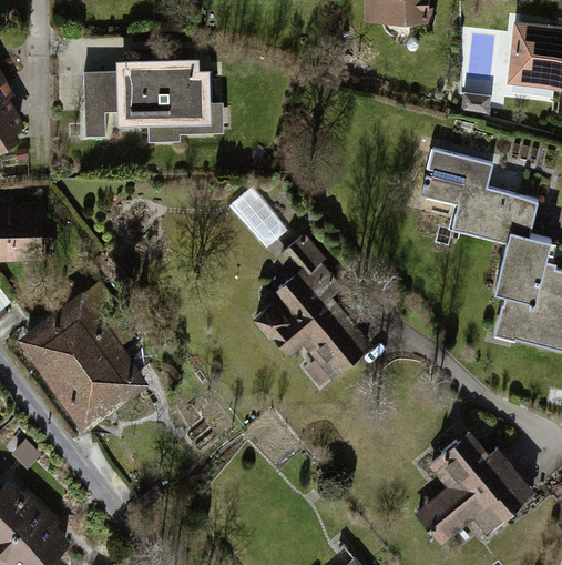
[(370,0),(371,24),(430,23),(430,0),(370,0)]
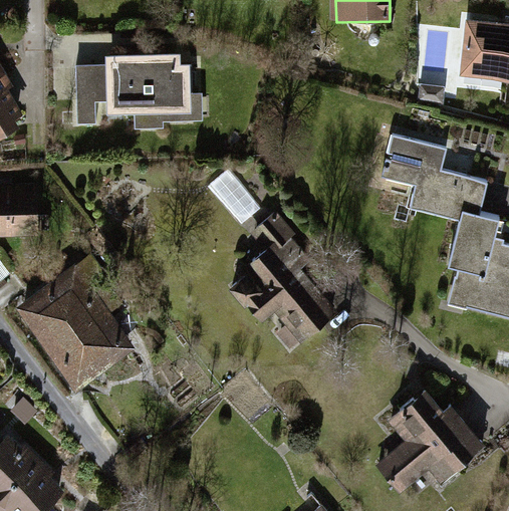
[(508,24),(465,20),(460,72),(508,77),(508,24)]
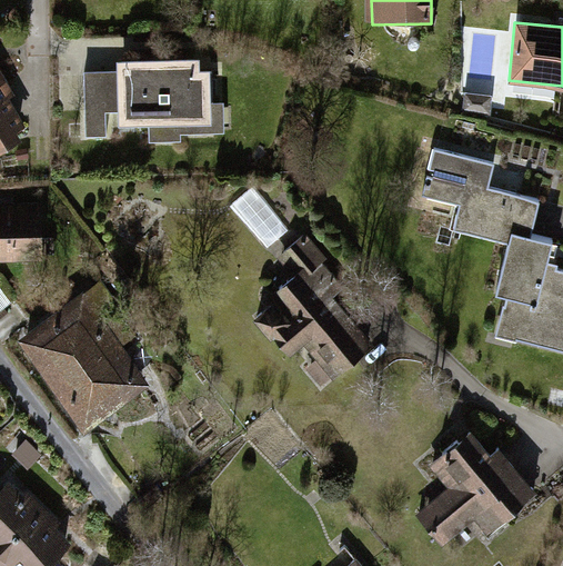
[(114,75),(79,76),(81,139),(107,139),(106,112),(118,112),(119,125),(147,123),(148,147),(181,145),(181,135),(224,133),(223,103),(213,103),(212,71),(199,71),(199,59),(114,61),(114,75)]
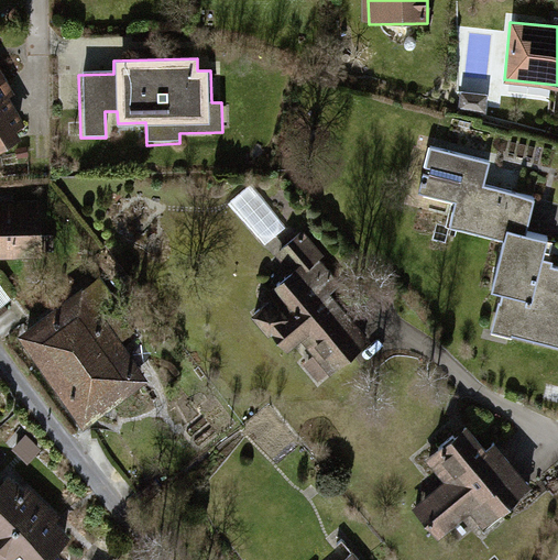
[(0,149),(26,133),(6,100),(14,95),(0,72),(0,149)]
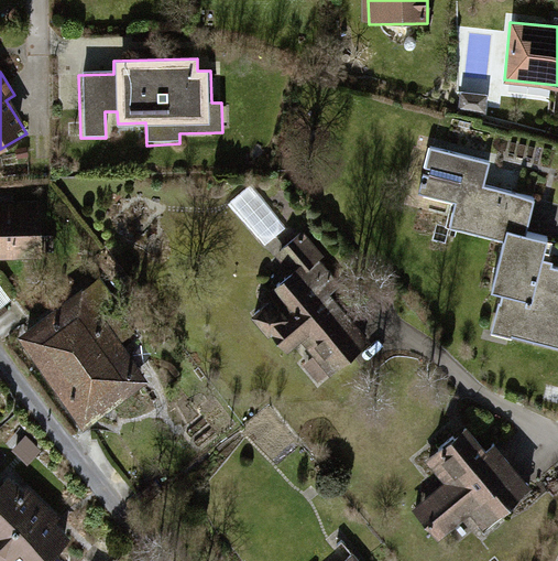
[(487,94),(458,92),(457,110),(484,112),(487,94)]
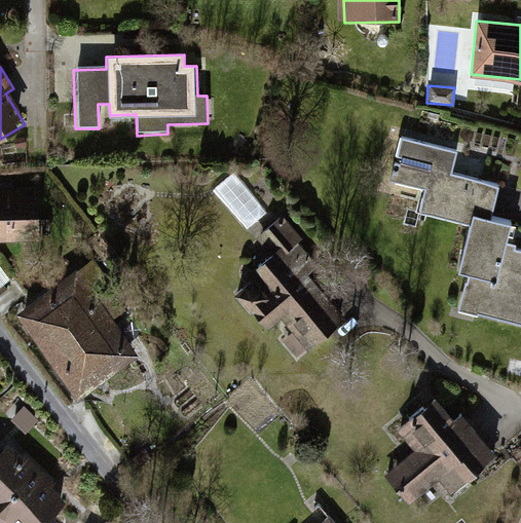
[(458,152),(391,136),(386,153),(432,164),(429,177),(400,170),(394,196),(422,202),(420,214),(471,225),(459,271),(470,274),(460,313),(520,328),(520,252),(514,251),(516,244),(509,241),(514,219),(492,214),(498,189),(452,178),(458,152)]
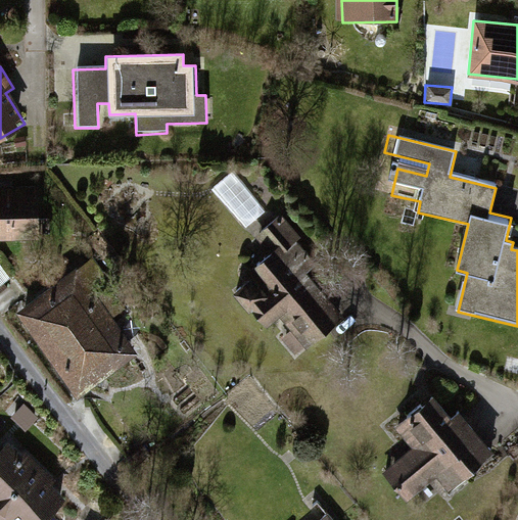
[(0,242),(37,241),(35,185),(0,186),(0,242)]
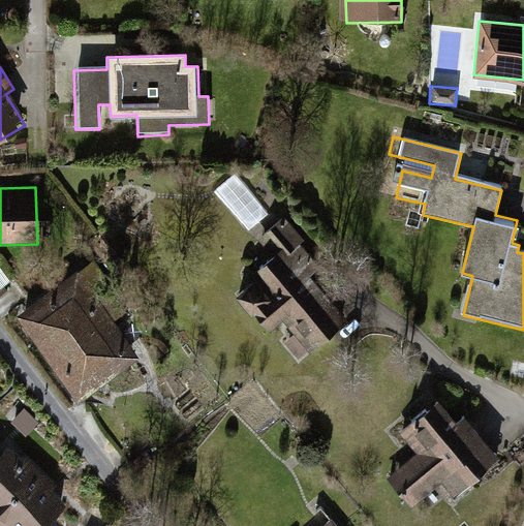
[(304,242),(282,217),(255,240),(270,257),(242,281),(248,288),(238,297),(266,330),(281,317),(311,352),(347,322),(345,319),(309,277),(320,268),(301,245),(304,242)]
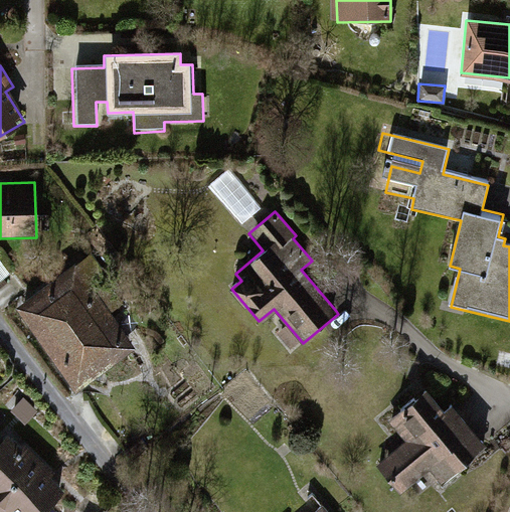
[(73,382),(125,346),(103,315),(117,305),(86,260),(19,305),(73,382)]
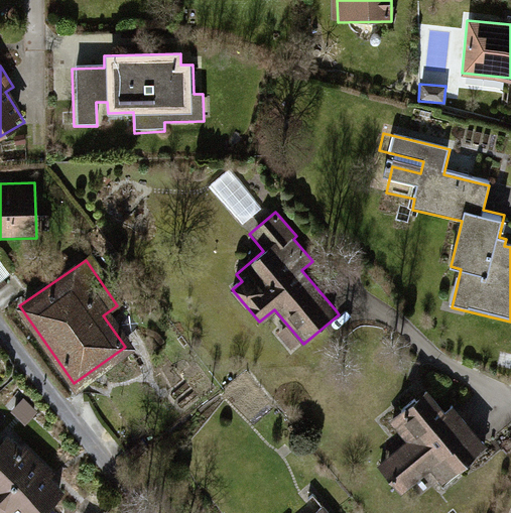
[(510,360),(501,357),(498,369),(507,371),(510,360)]
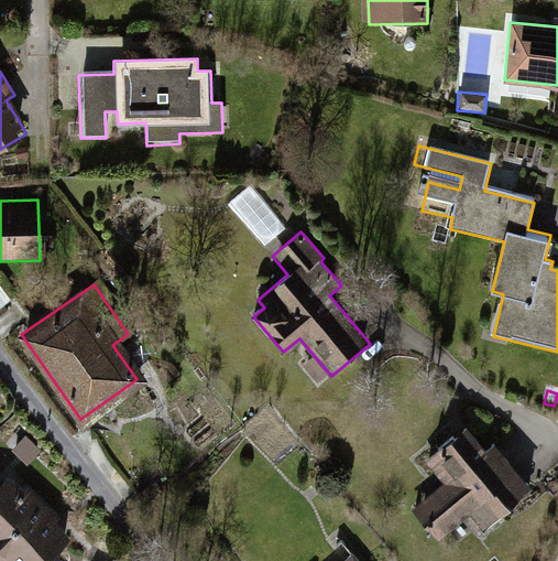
[(466,427),(422,462),(440,486),(409,511),(438,547),(469,521),(481,537),(536,493),(496,444),(485,452),(466,427)]
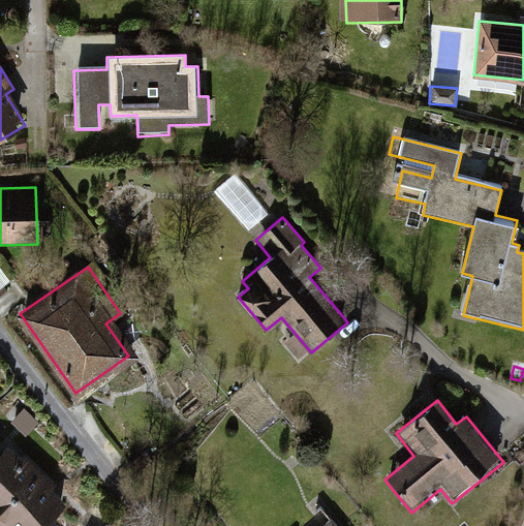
[(24,407),(9,422),(24,435),(38,421),(24,407)]
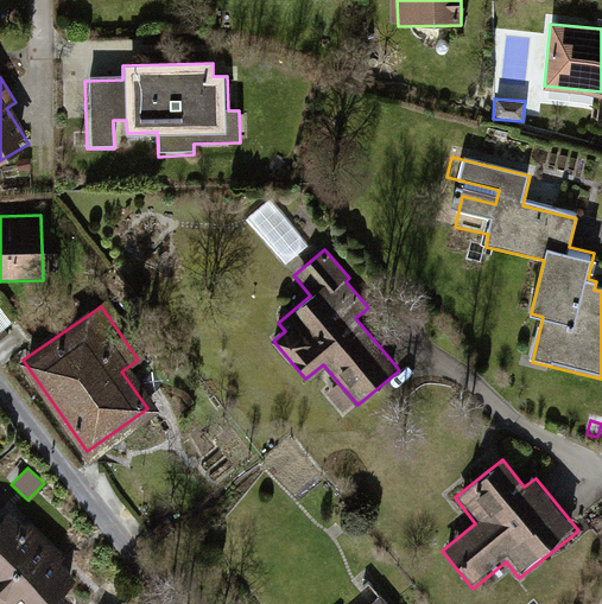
[(23,531),(6,515),(0,521),(0,603),(49,603),(74,578),(58,564),(64,558),(29,525),(23,531)]
